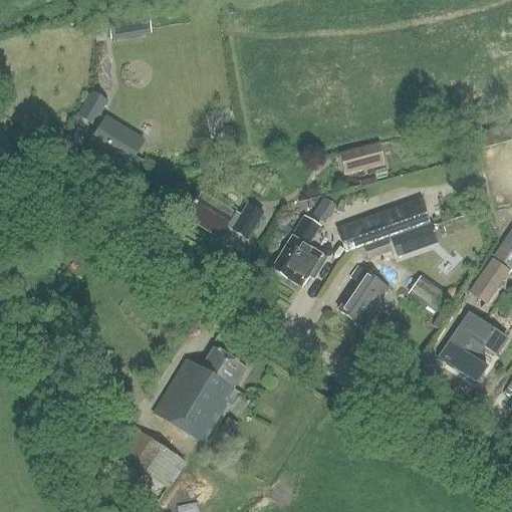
[(108,15),(112,38),(153,32),(150,9),(108,15)]
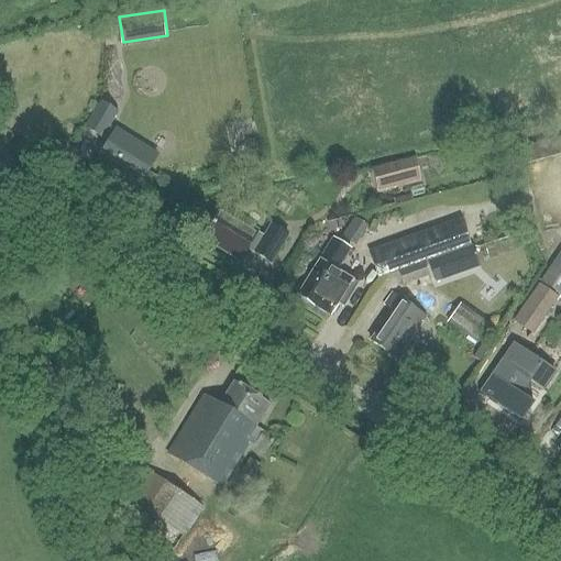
[(110,95),(88,127),(110,142),(98,160),(119,174),(118,175),(135,187),(162,147),(151,140),(149,144),(118,125),(117,128),(111,124),(124,105),(110,95)]
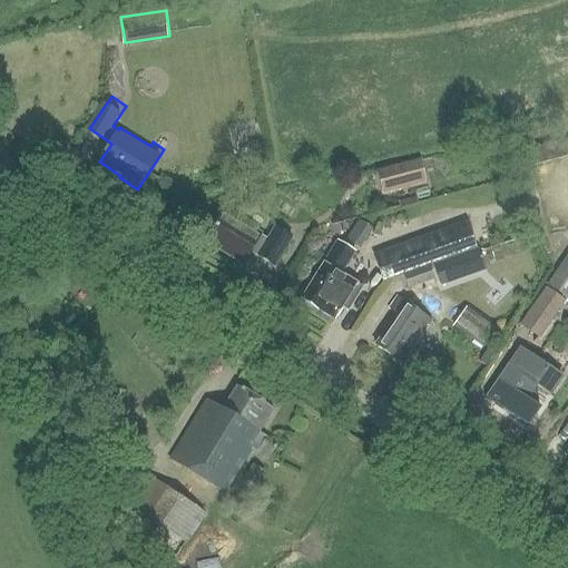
[(421,158),(378,169),(384,193),(428,182),(421,158)]
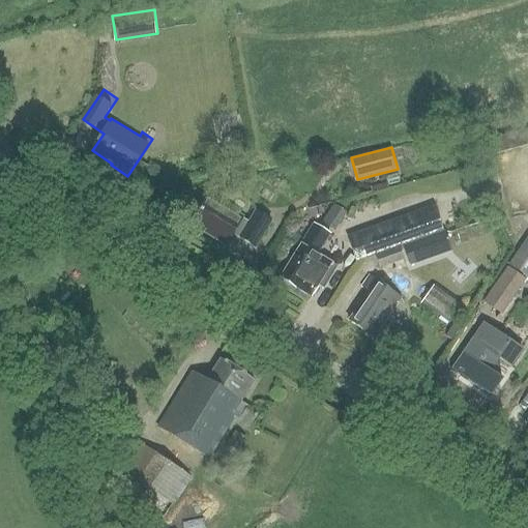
[(226,241),(241,216),(207,195),(191,220),(226,241)]
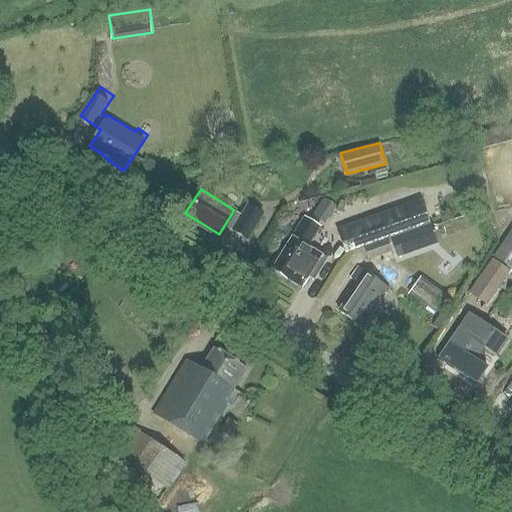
[(324,196),(313,213),(325,221),(336,204),(324,196)]
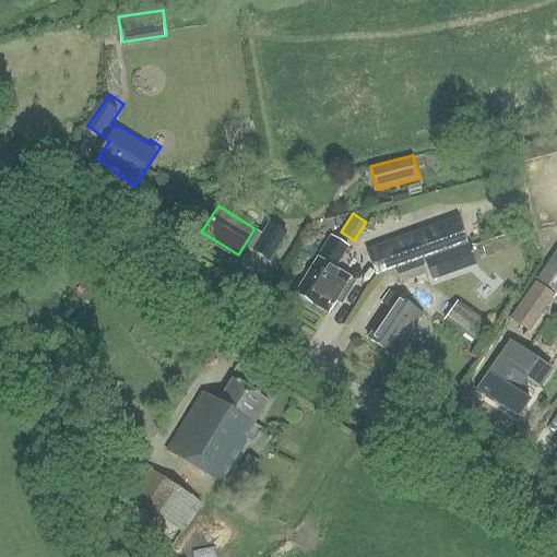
[(459,215),(367,248),(377,274),(398,268),(422,258),(469,241),(459,215)]
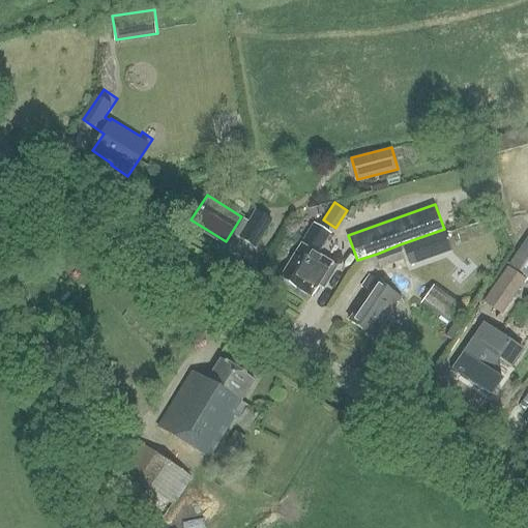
[(321,225),(286,279),(317,298),(324,287),(329,290),(343,268),(323,256),(338,235),(321,225)]
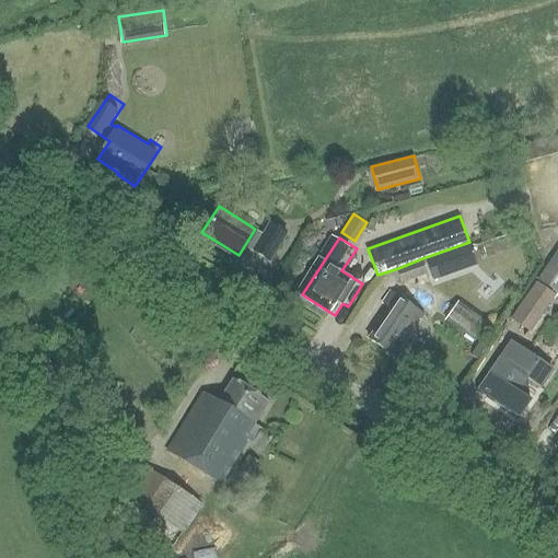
[(472,243),(428,258),(434,277),(478,262),(472,243)]
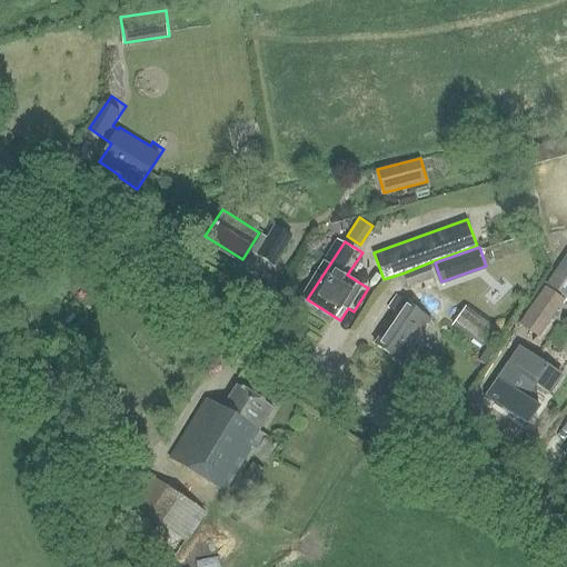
[(566,252),(548,282),(566,295),(566,252)]
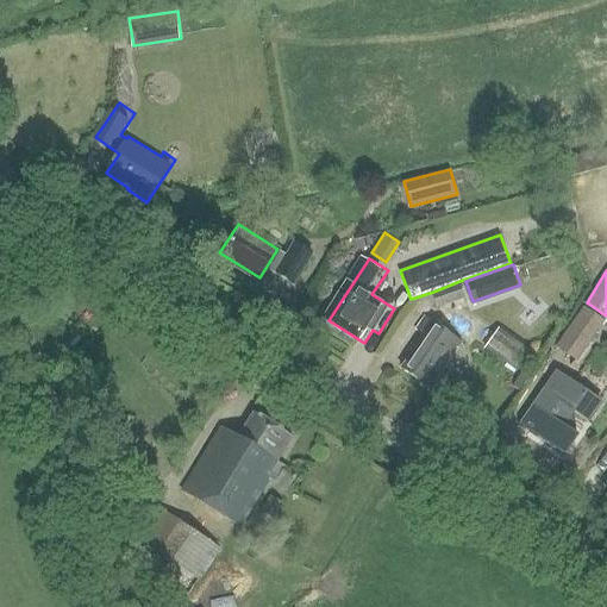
[(433,292),(438,306),(465,296),(460,281),(433,292)]
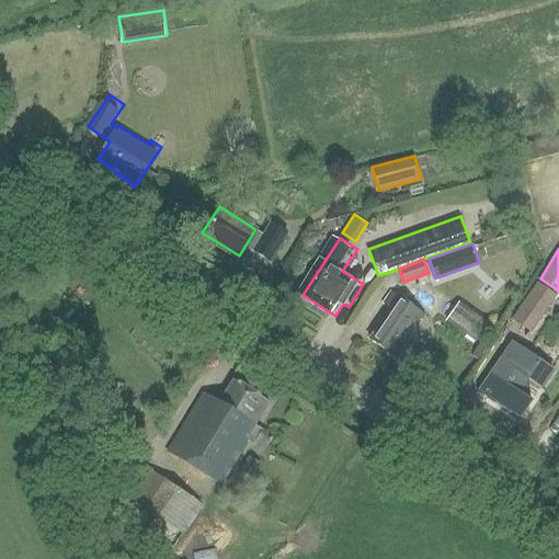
[(514,318),(533,331),(557,295),(538,282),(514,318)]
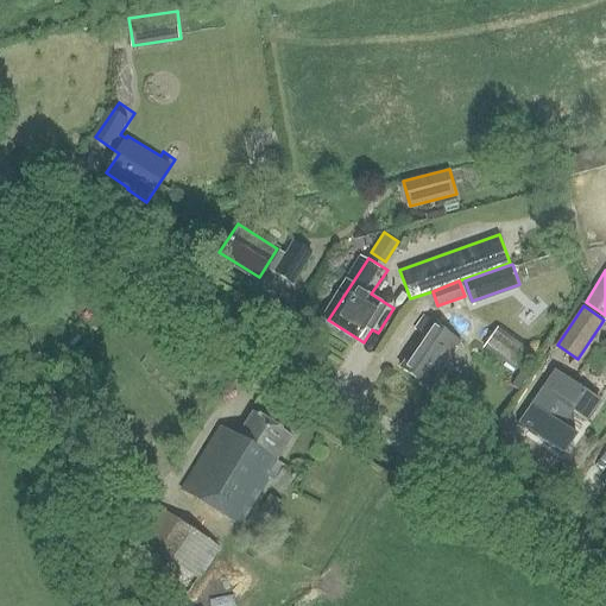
[(429,385),(460,340),(422,314),(414,326),(422,332),(399,365),(429,385)]
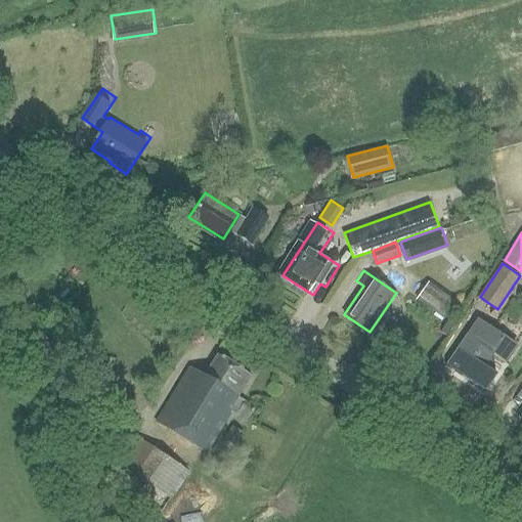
[(430,280),(418,298),(445,317),(458,300),(430,280)]
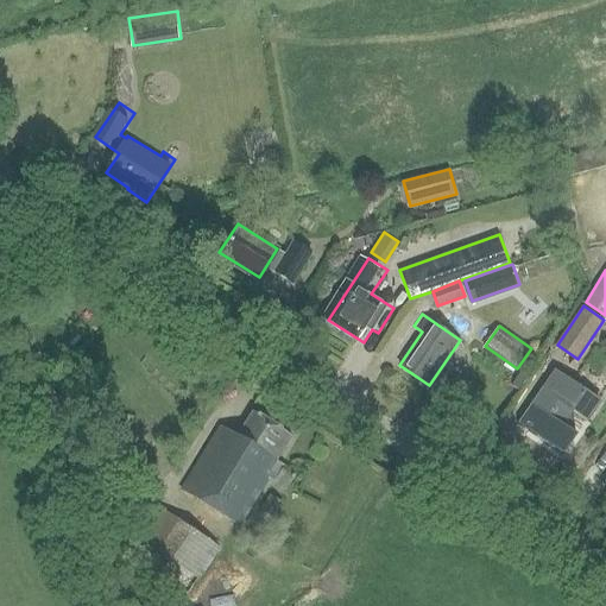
[(521,420),(550,439),(573,405),(587,415),(600,396),(556,366),(521,420)]
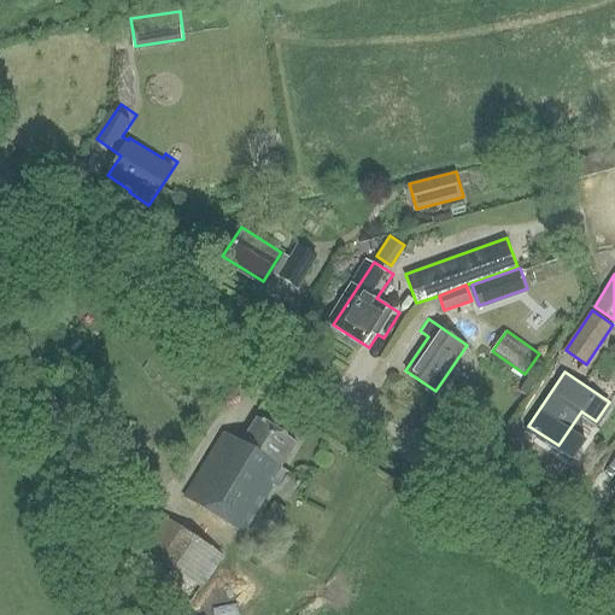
[(227,433),(187,497),(245,532),(274,485),(302,502),(316,478),(298,467),(293,473),(283,467),(299,441),(258,416),(242,443),(227,433)]
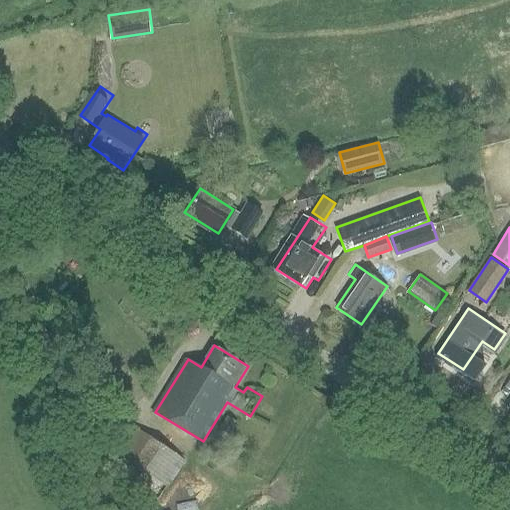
[(228,412),(219,426),(231,433),(239,420),(228,412)]
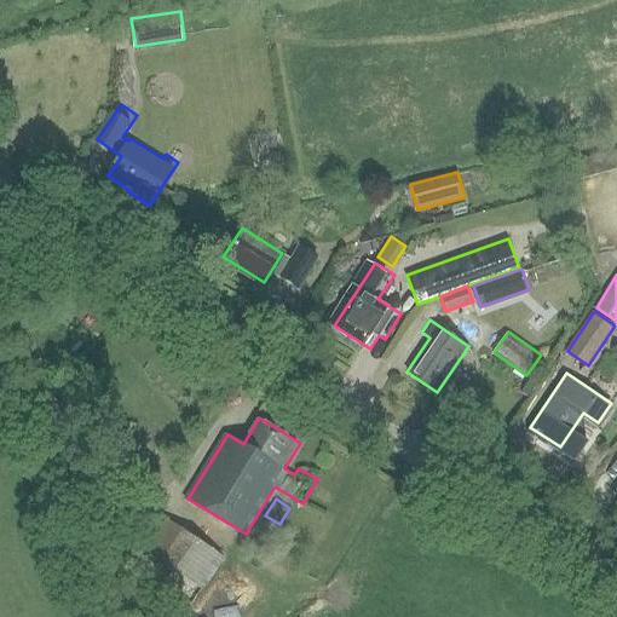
[(185,528),(163,559),(153,576),(194,604),(226,555),(185,528)]
